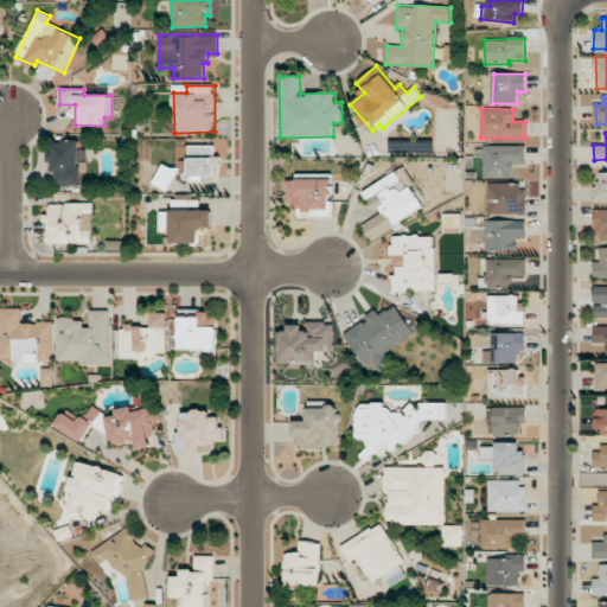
[(84,149),(80,149),(80,141),(52,141),(52,186),(85,185),(84,149)]
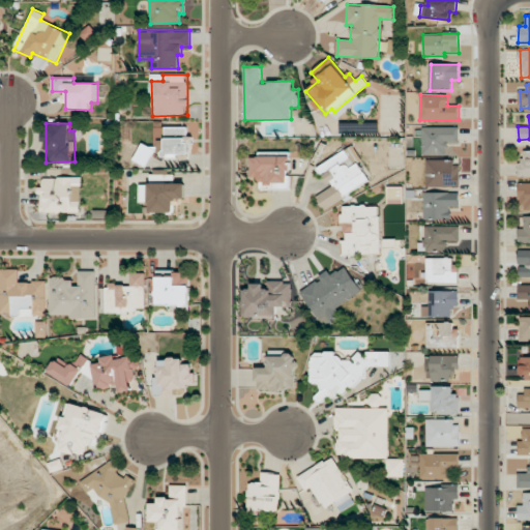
[(189,126),(165,126),(164,153),(188,154),(189,126)]
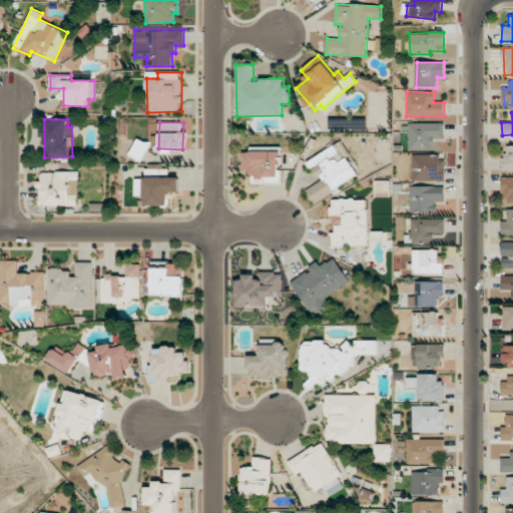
[(409,149),(432,149),(432,138),(444,138),(444,122),(409,123),(409,149)]
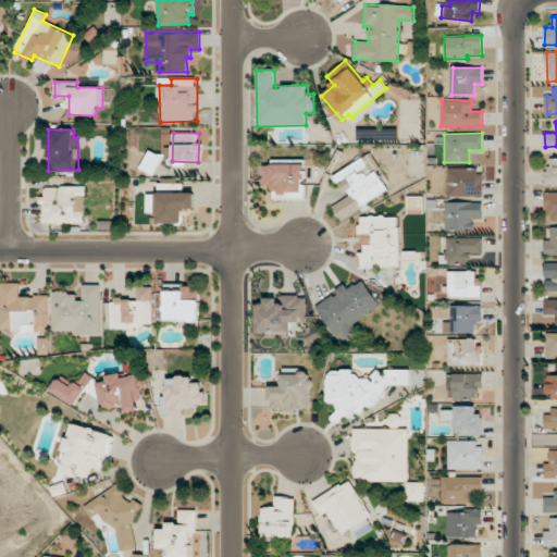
[(162,158),(149,150),(140,168),(153,175),(162,158)]
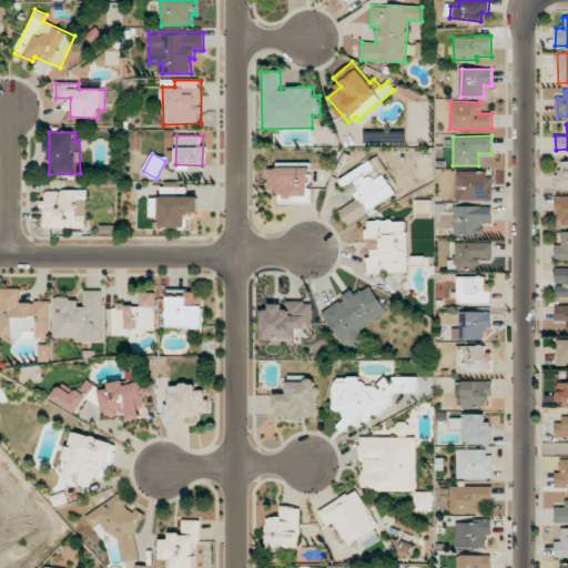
[(398,195),(376,158),(341,178),(354,201),(338,210),(347,224),(398,195)]
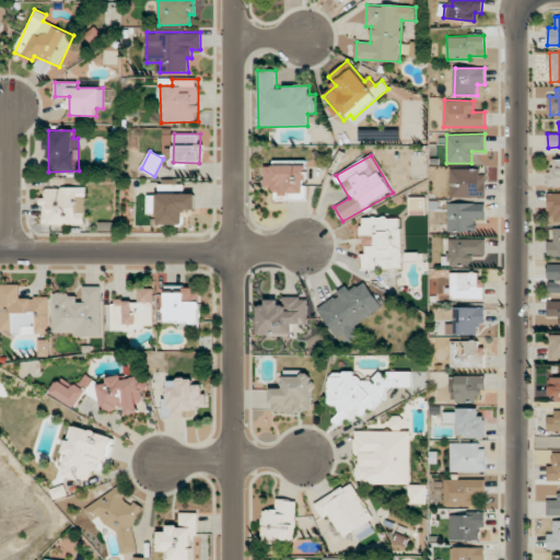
[(559,160),(551,161),(550,187),(559,186),(559,160)]
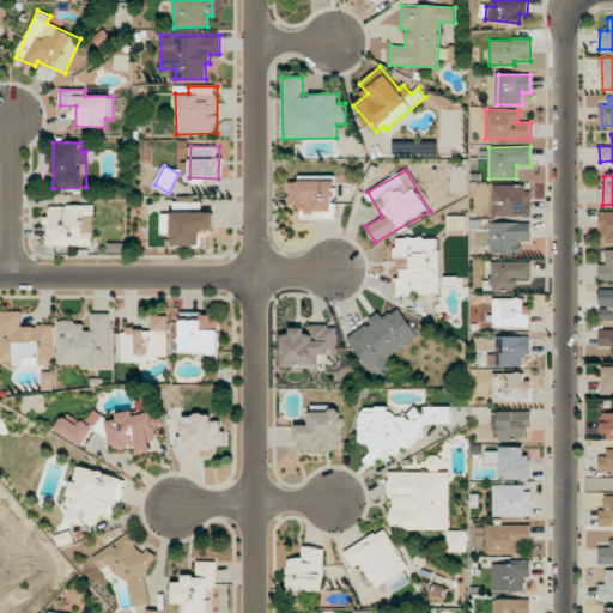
[(290,181),(290,206),(310,206),(310,218),(334,219),(334,182),(290,181)]
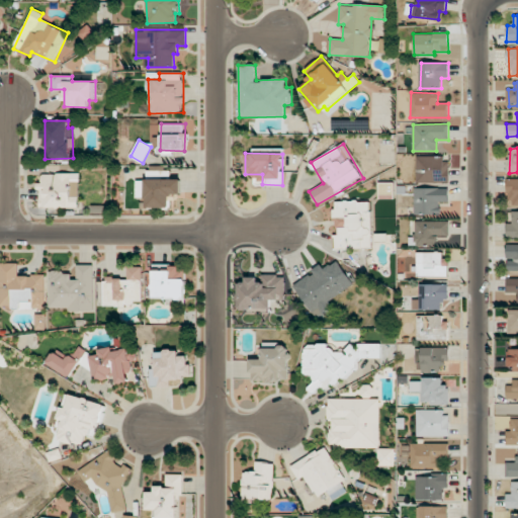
[(417,156),(417,182),(449,183),(449,157),(417,156)]
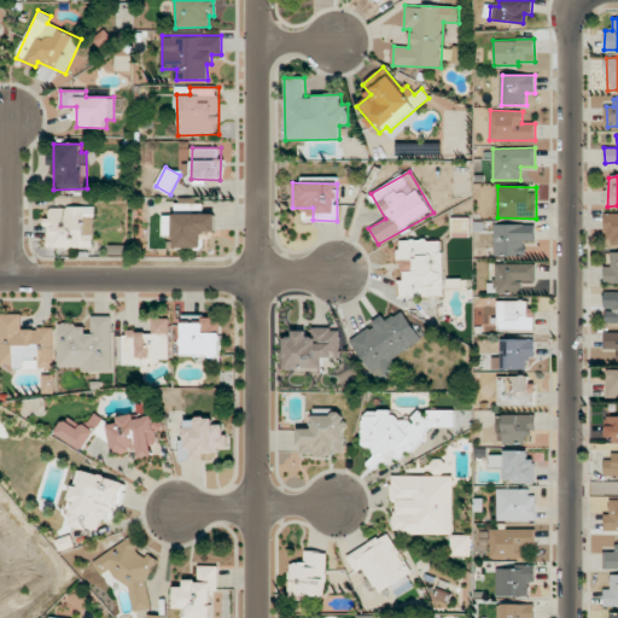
[(94,248),(94,207),(50,208),(51,219),(47,219),(47,248),(94,248)]
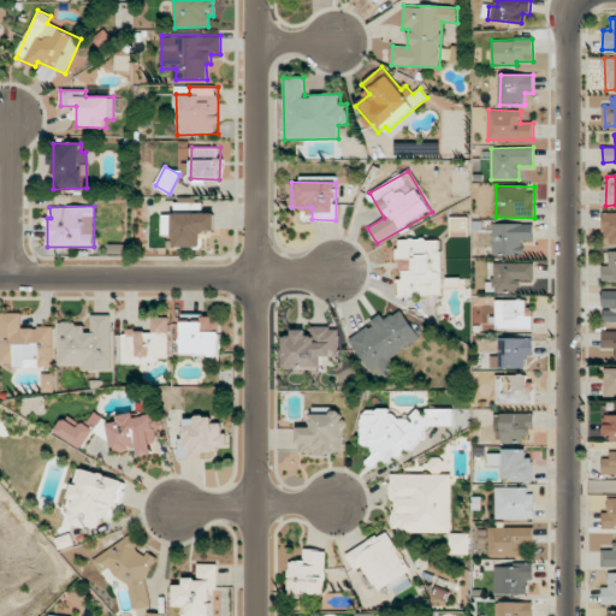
[(615,212),(604,213),(604,244),(615,243),(615,212)]
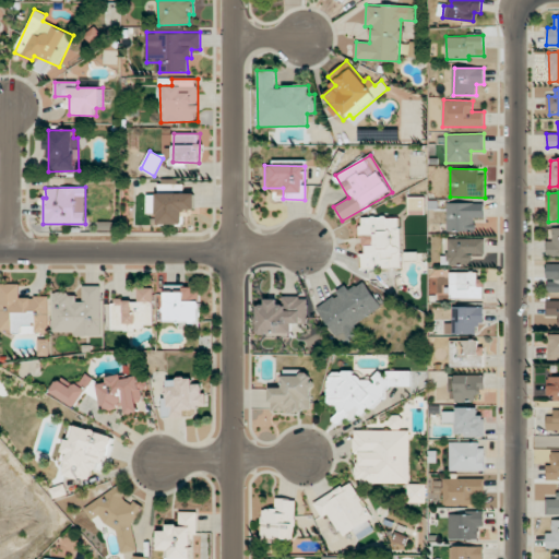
[(159,224),(183,224),(183,210),(197,210),(195,193),(146,194),(147,212),(159,212),(159,224)]
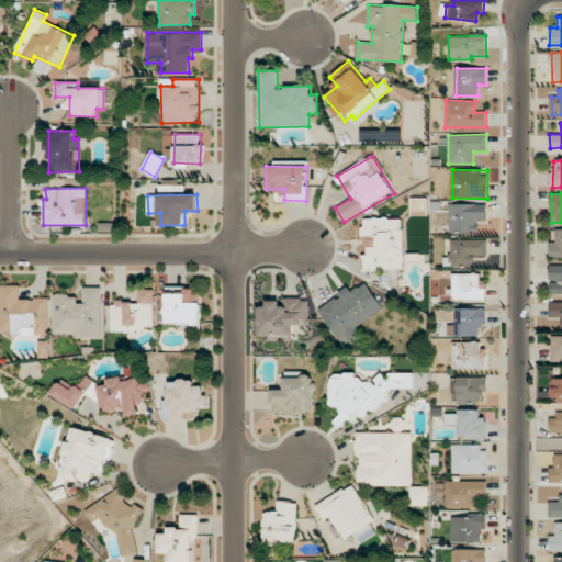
[(449,233),(478,233),(478,218),(487,218),(487,204),(450,203),(449,233)]
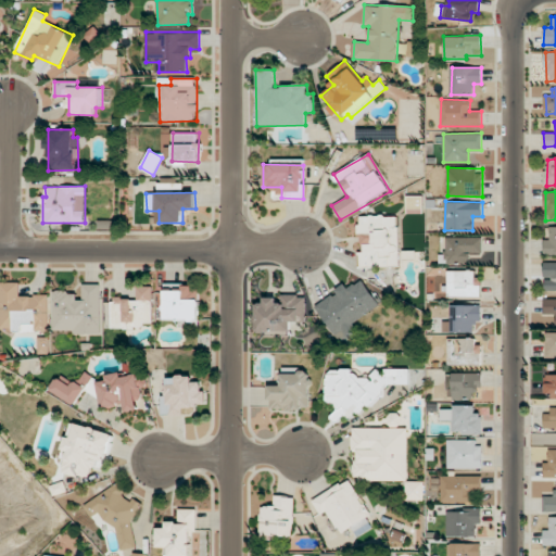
[(359,268),(400,267),(397,215),(359,216),(361,252),(358,252),(359,268)]
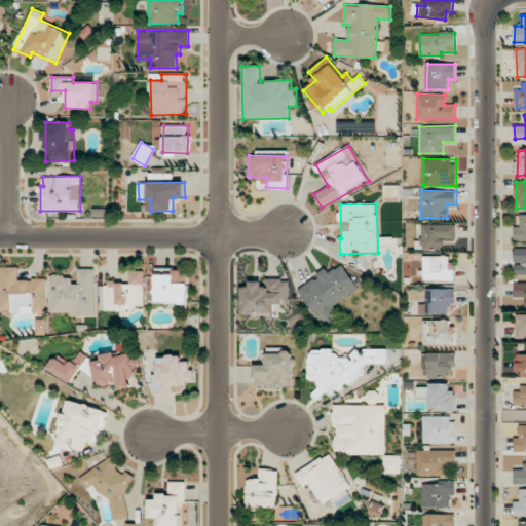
[(525,214),(520,215),(521,227),(514,227),(515,239),(525,238),(525,214)]
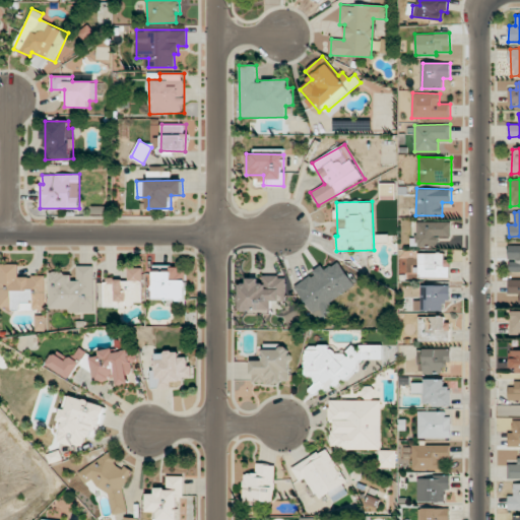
[(451,222),(416,221),(416,238),(411,238),(411,247),(438,247),(438,237),(451,237),(451,222)]
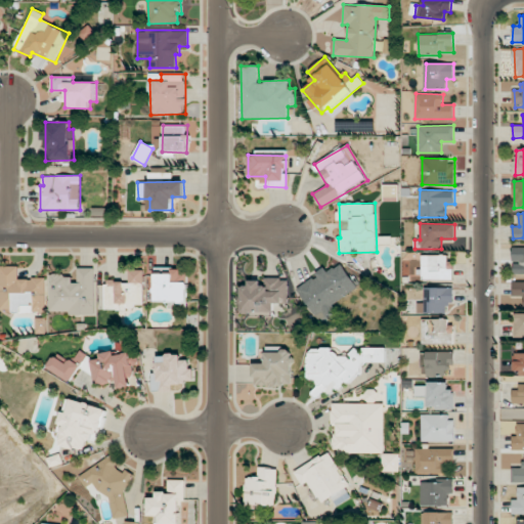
[(523,247),(513,247),(513,273),(523,273),(523,247)]
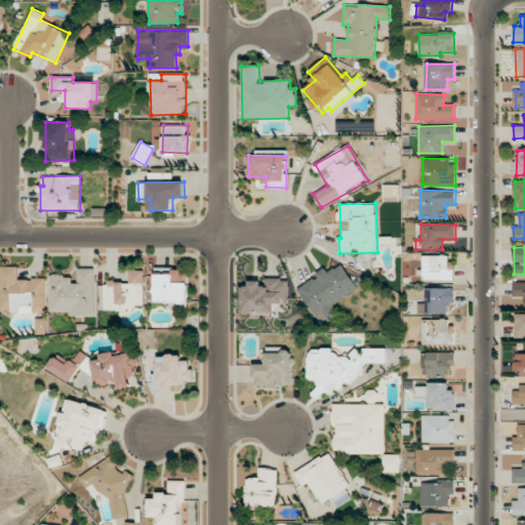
[(453,255),(422,255),(422,280),(452,281),(453,255)]
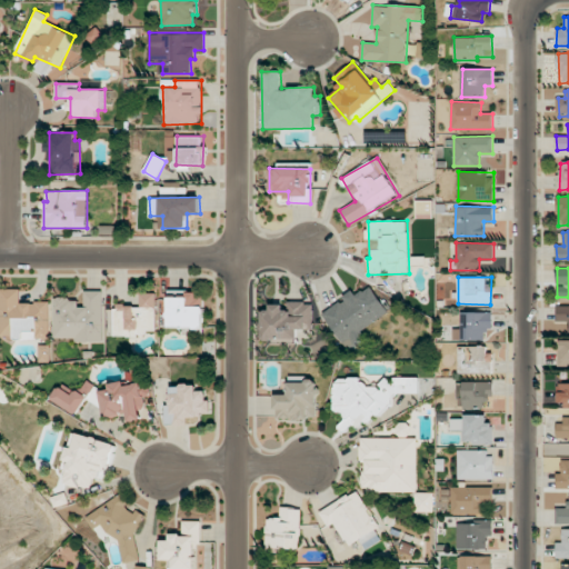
[(361,331),(389,311),(370,286),(357,296),(352,290),(342,297),(343,299),(322,315),(347,348),(365,336),(361,331)]
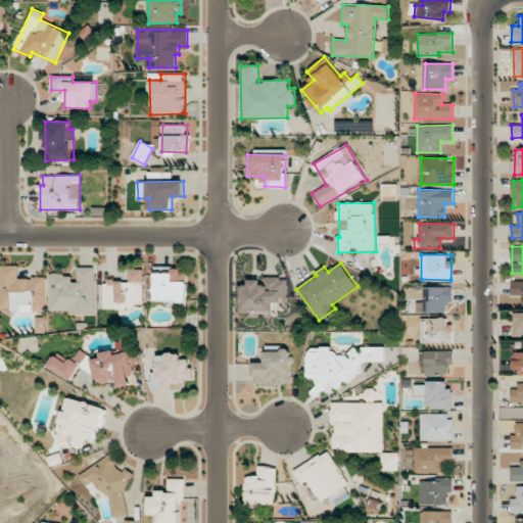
[(45,277),(18,278),(18,266),(0,265),(0,282),(0,311),(46,311),(45,277)]
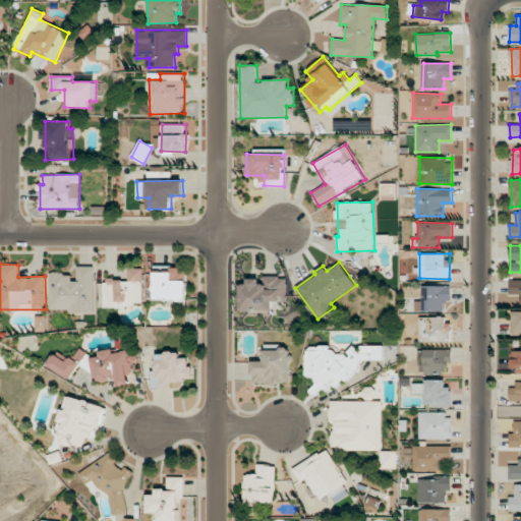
[(94,313),(94,267),(75,266),(75,275),(63,275),(63,272),(49,272),(49,309),(70,309),(70,313),(94,313)]
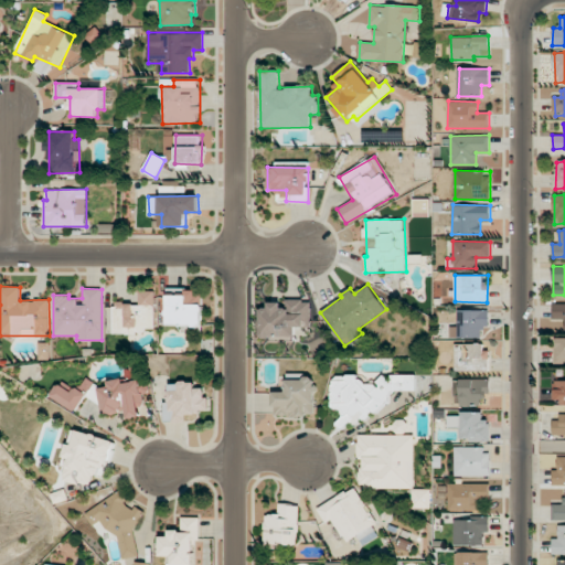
[(202,331),(203,290),(167,289),(167,324),(180,324),(180,331),(202,331)]
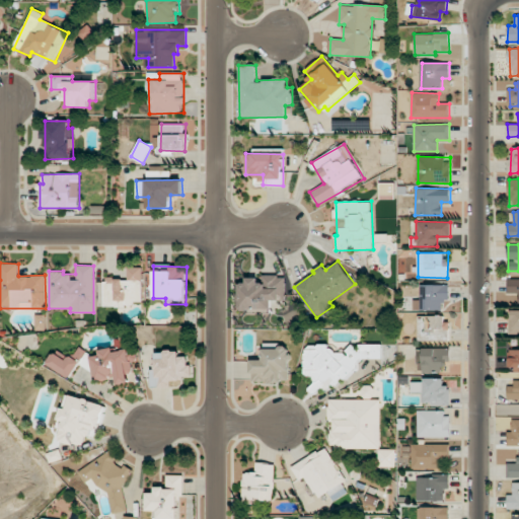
[(143,305),(142,267),(128,268),(128,278),(103,279),(104,306),(143,305)]
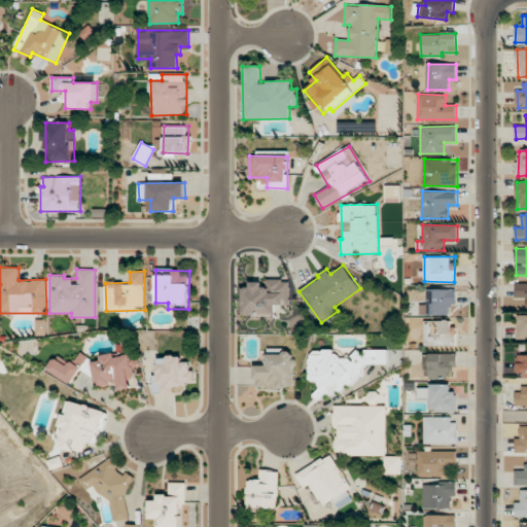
[(275,318),(275,303),(289,303),(289,279),(266,280),(266,284),(242,284),(242,318),(275,318)]
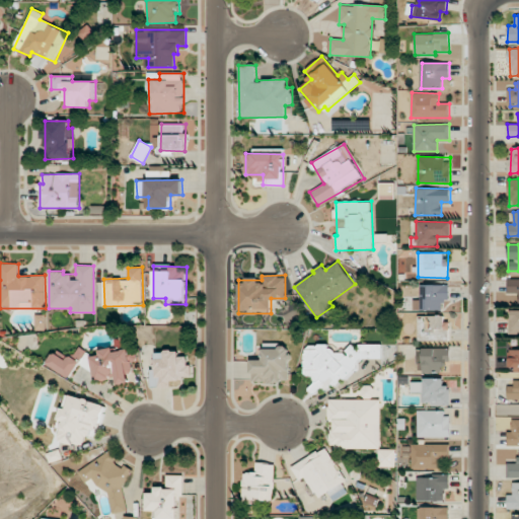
[(518,302),(518,303),(518,302),(518,279),(509,279),(508,293),(518,293),(518,302)]
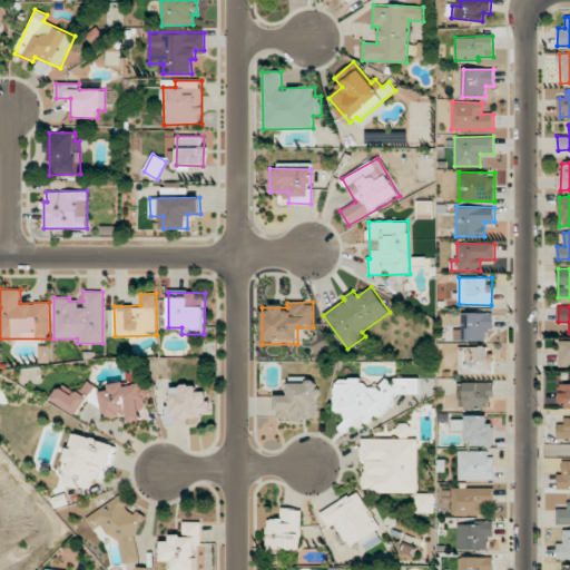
[(493,330),(493,313),(463,313),(462,330),(454,330),(454,341),(485,341),(487,330),(493,330)]
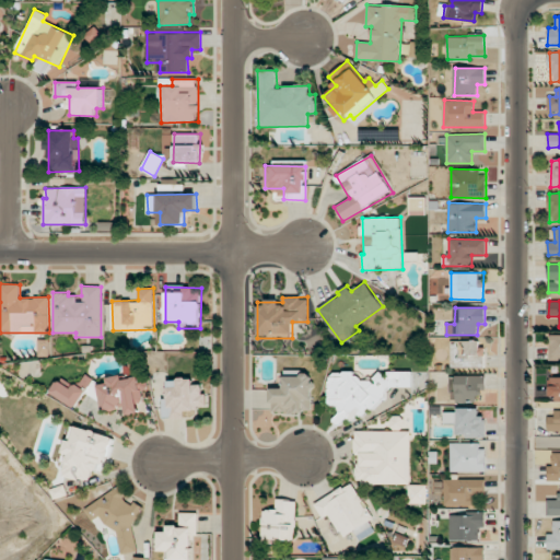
[(451,341),(451,368),(483,366),(482,340),(451,341)]
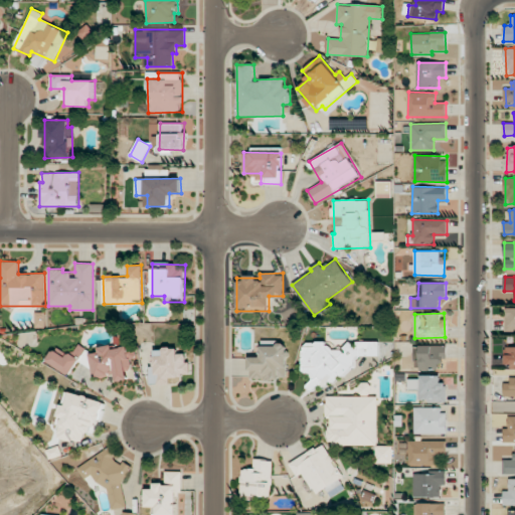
[(70,375),(86,349),(78,344),(71,356),(56,346),(47,361),(70,375)]
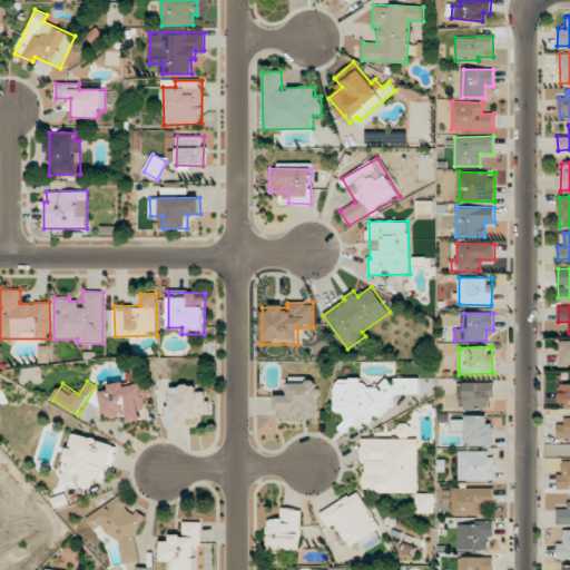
[(129,414),(130,422),(141,420),(139,406),(146,405),(141,383),(126,385),(125,381),(109,384),(109,390),(99,391),(102,409),(109,408),(111,418),(129,414)]
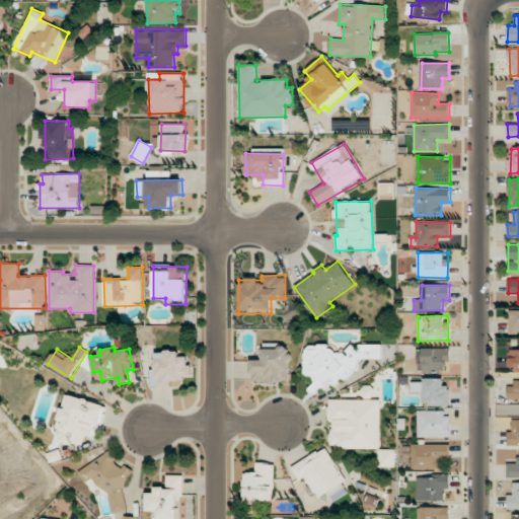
[(518,368),(518,347),(508,347),(508,368),(518,368)]
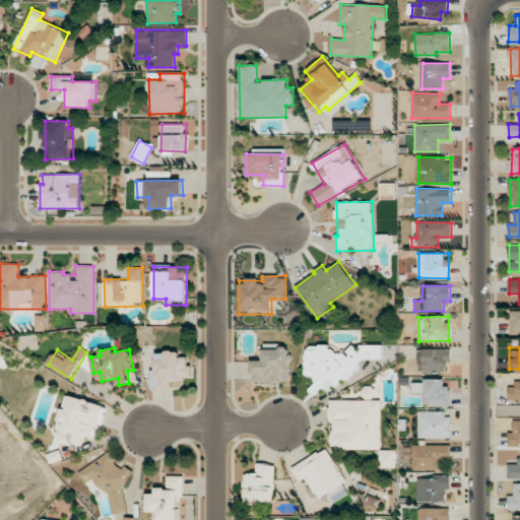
[(251,361),(252,384),(289,383),(288,348),(262,349),(262,361),(251,361)]
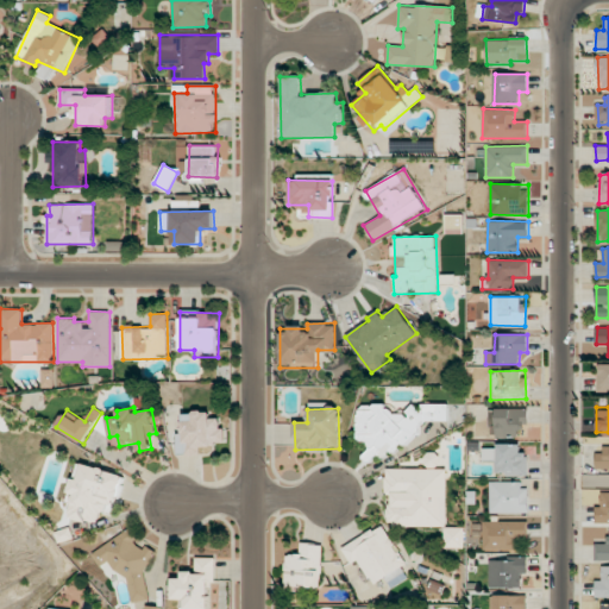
[(519,438),(519,426),(527,426),(527,409),(491,409),(491,419),(494,419),(494,437),(519,438)]
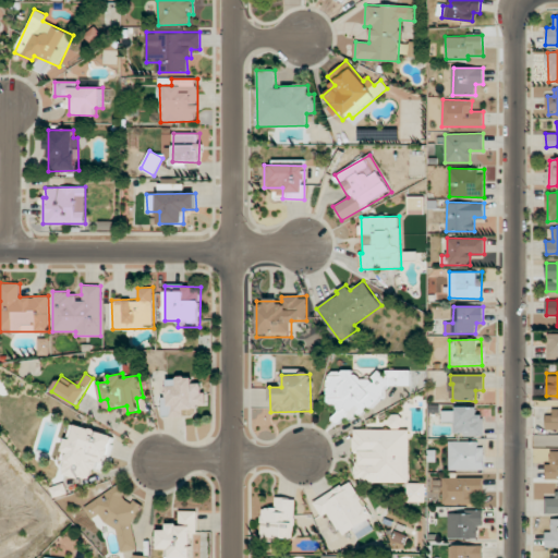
[(162,410),(205,410),(205,383),(193,384),(193,378),(167,378),(167,397),(162,397),(162,410)]
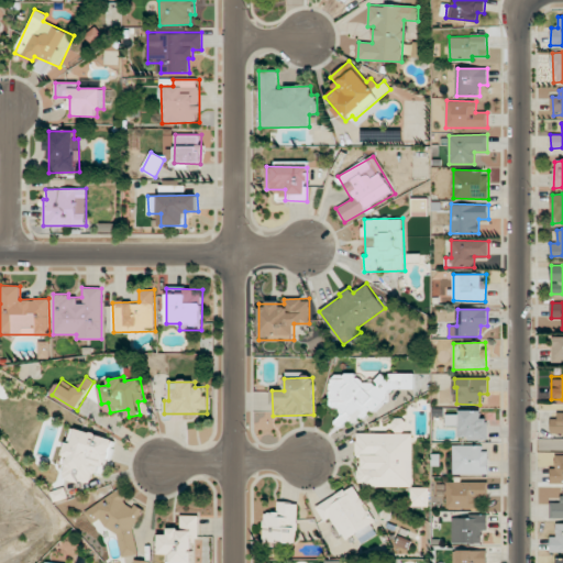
[(562,408),(558,409),(558,419),(551,419),(550,431),(562,431),(562,408)]
